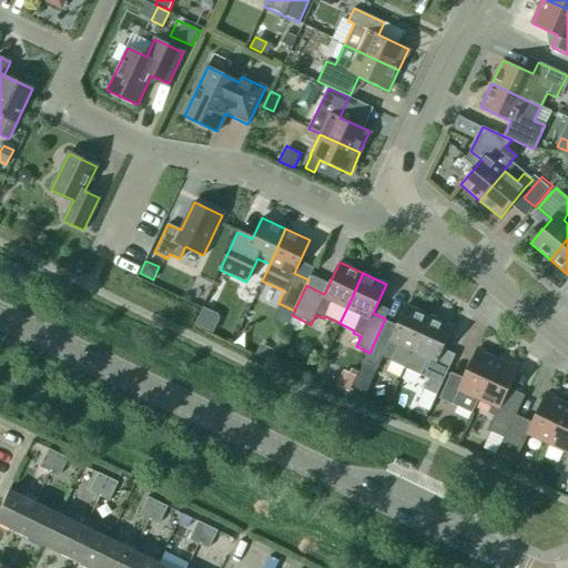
[(405,369),(429,316),(406,305),(393,334),(381,328),(369,353),(364,363),(377,368),(382,358),(391,363),(405,369)]
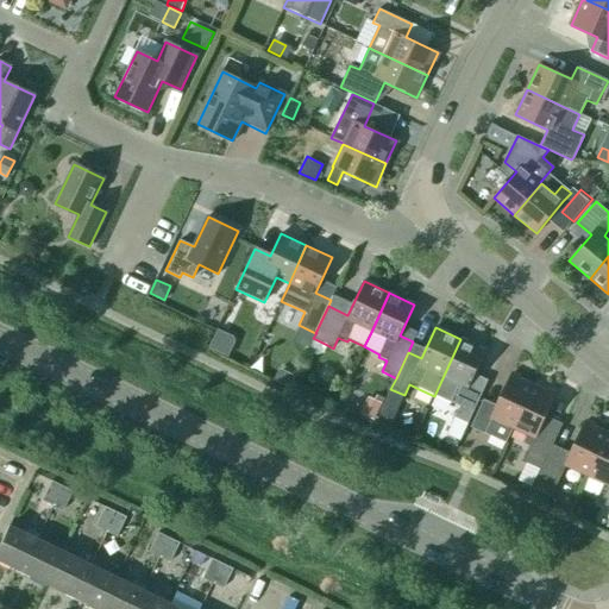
[(313,338),(307,351),(316,356),(322,353),(324,353),(327,345),(313,338)]
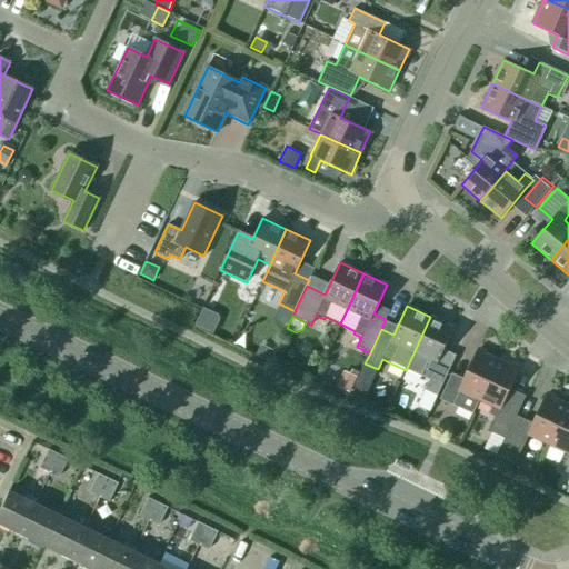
[(455,328),(430,317),(406,370),(421,376),(430,380),(425,390),(438,396),(451,365),(440,359),(455,328)]
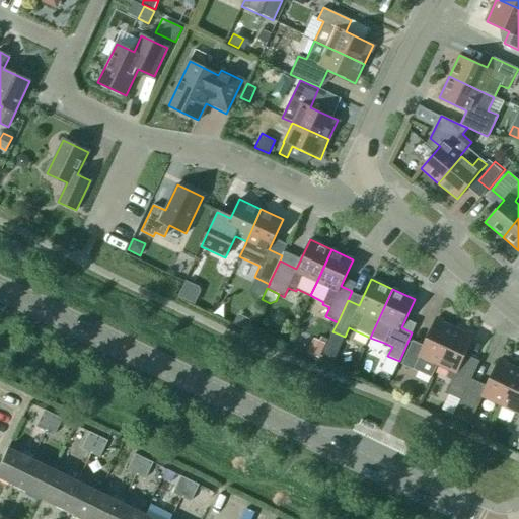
[(252,318),(242,312),(237,322),(247,327),(252,318)]
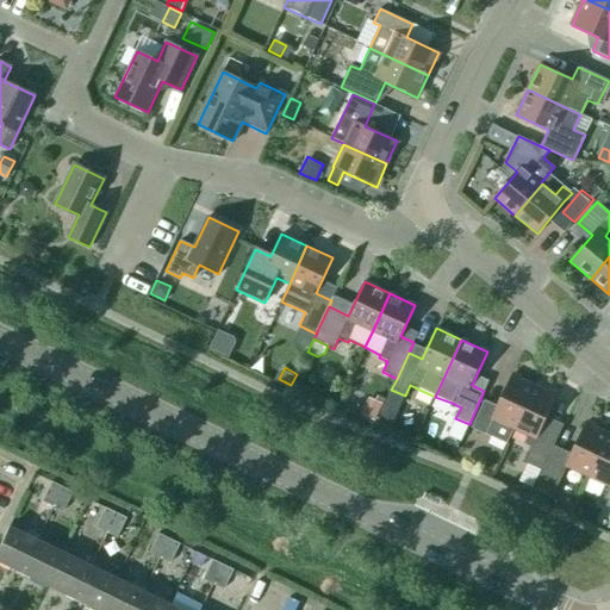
[(514,429),(515,429),(534,386),(511,375),(497,406),(485,400),(472,428),(506,444),(514,429)]
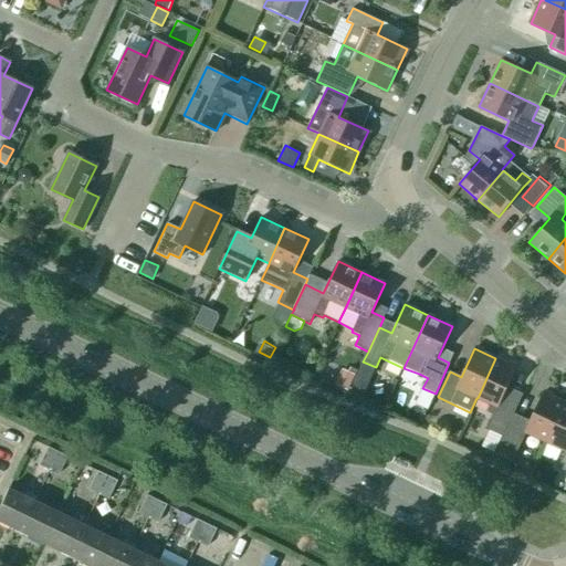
[(495,358),(478,398),(490,405),(486,411),(494,415),(486,429),(502,437),(503,437),(513,413),(519,404),(503,397),(516,368),(495,358)]
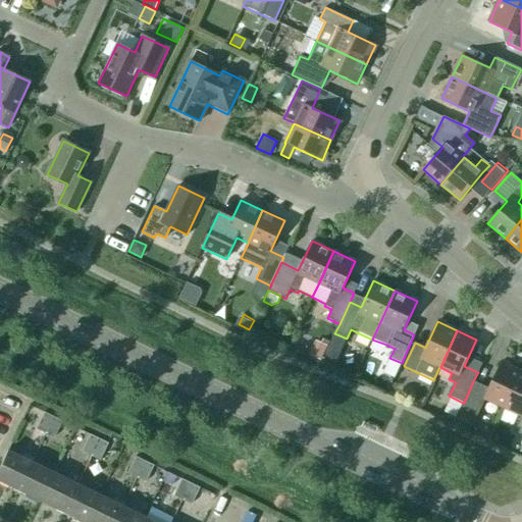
[(330,342),(323,338),(321,343),(316,340),(309,355),(321,360),(330,342)]
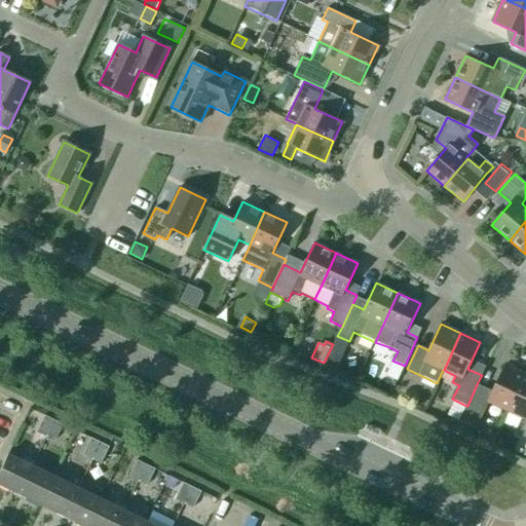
[(492,391),(477,384),(467,406),(466,406),(458,422),(476,430),(488,403),(508,412),(524,374),(504,365),(492,391)]
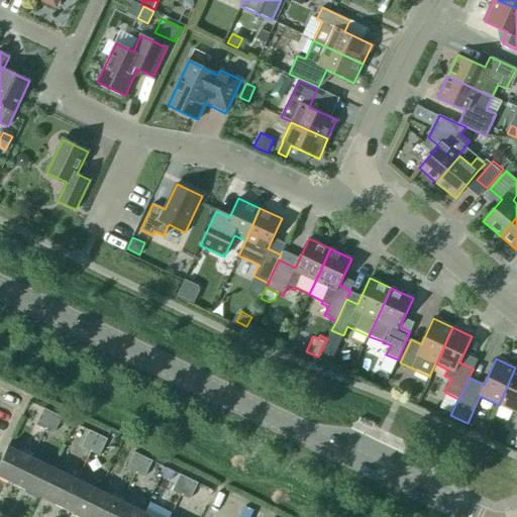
[(516,368),(515,368),(499,405),(516,413),(510,427),(516,430),(516,368)]
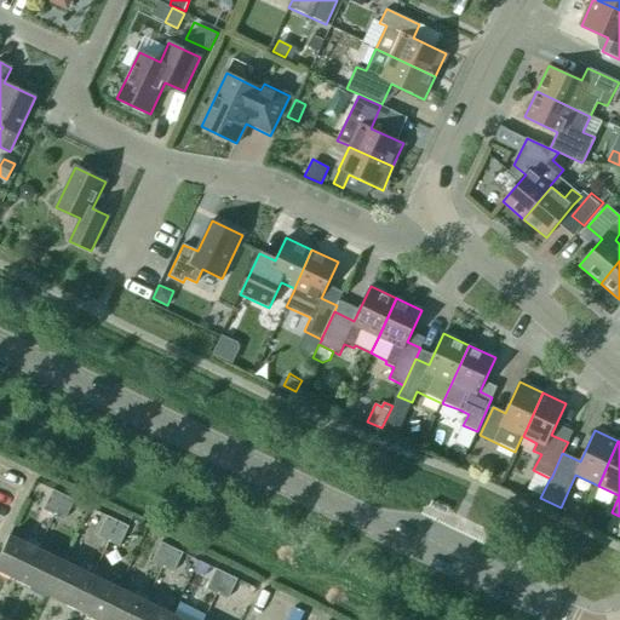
[(52,516),(62,497),(51,492),(41,511),(52,516)]
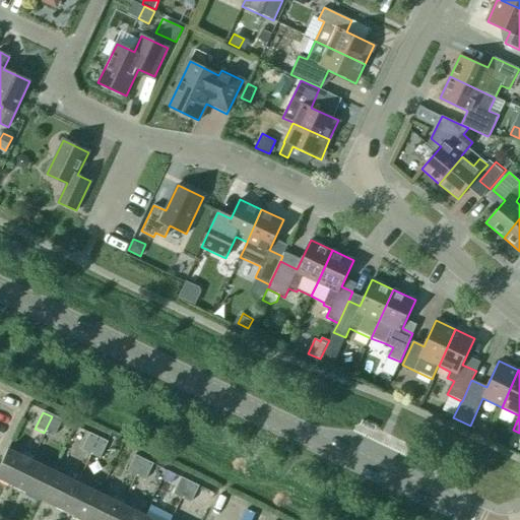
[(60,420),(52,416),(44,433),(52,437),(60,420)]
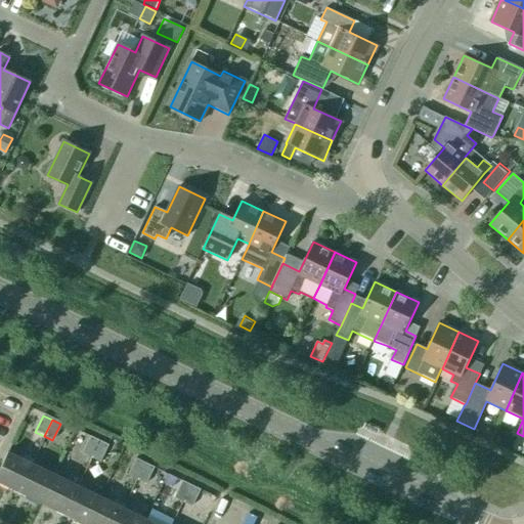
[(91,459),(99,442),(76,430),(69,444),(83,451),(82,454),(91,459)]
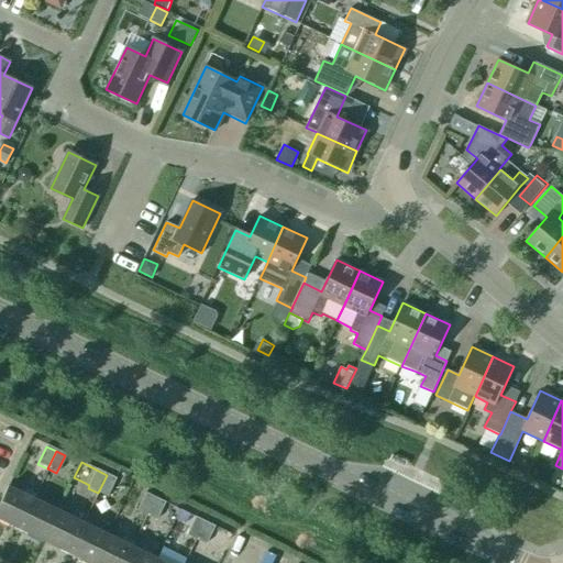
[(114,478),(107,475),(98,493),(107,497),(114,478)]
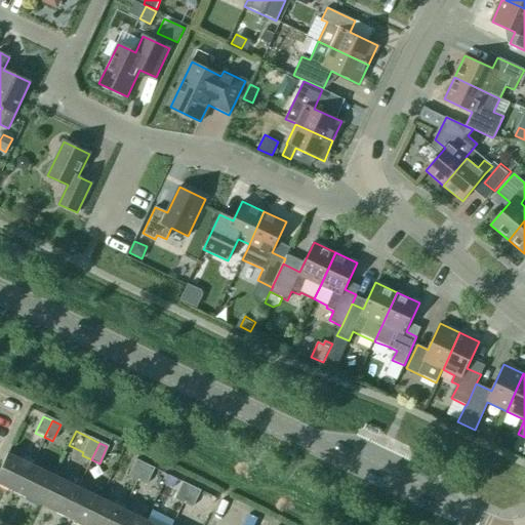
[(0,486),(16,495),(31,465),(7,452),(0,468),(0,486)]
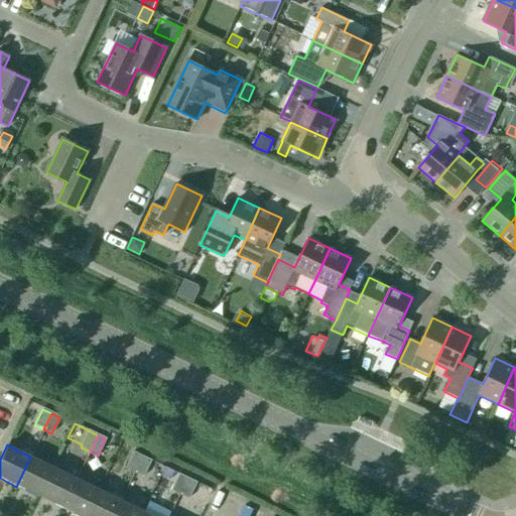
[(134,473),(142,457),(133,453),(125,469),(134,473)]
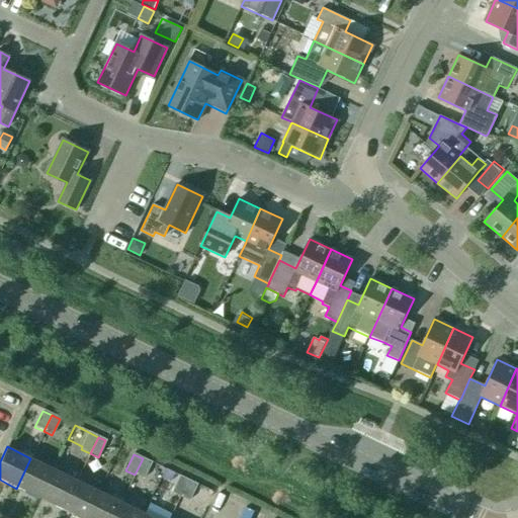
[(54,468),(30,458),(16,489),(38,499),(54,468)]
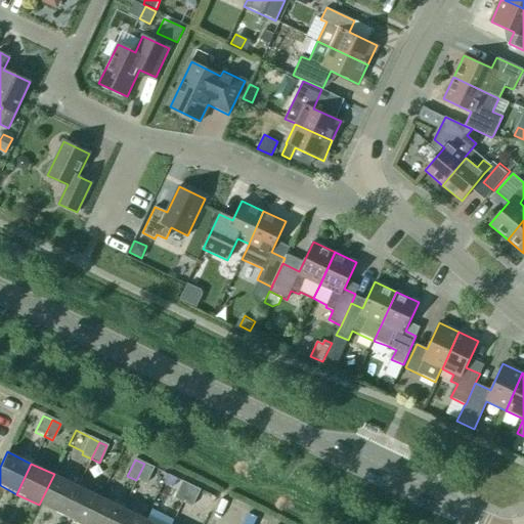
[(153,468),(144,464),(136,480),(144,485),(153,468)]
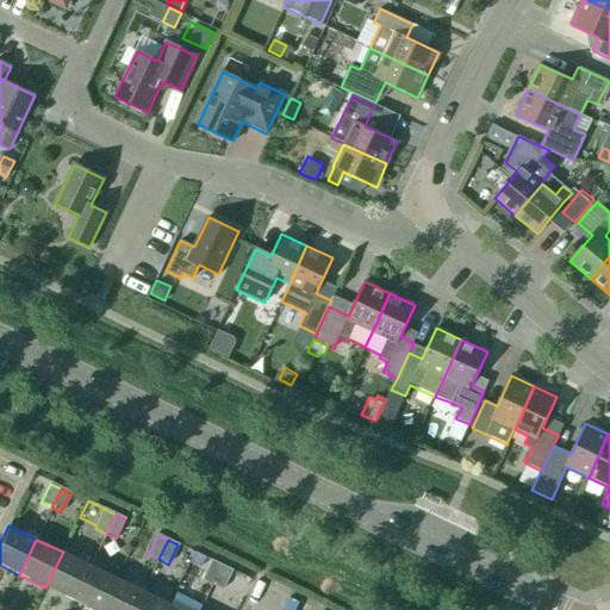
[(45,587),(73,601),(89,565),(91,566),(95,555),(83,551),(80,560),(63,552),(45,587)]
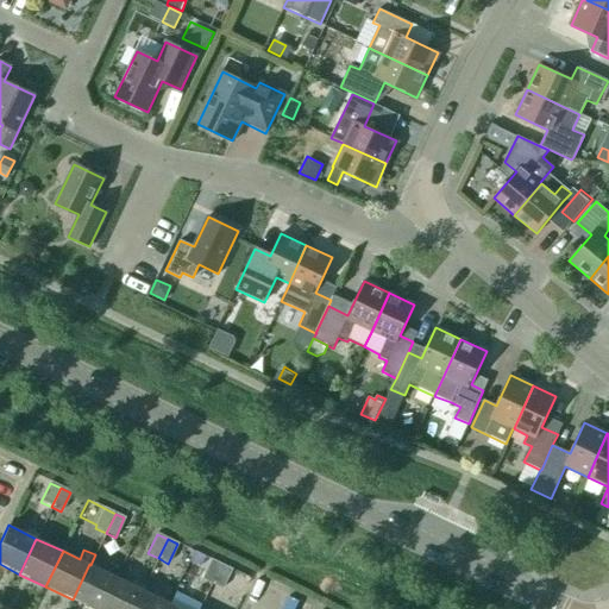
[(212,584),(220,565),(211,560),(201,579),(212,584)]
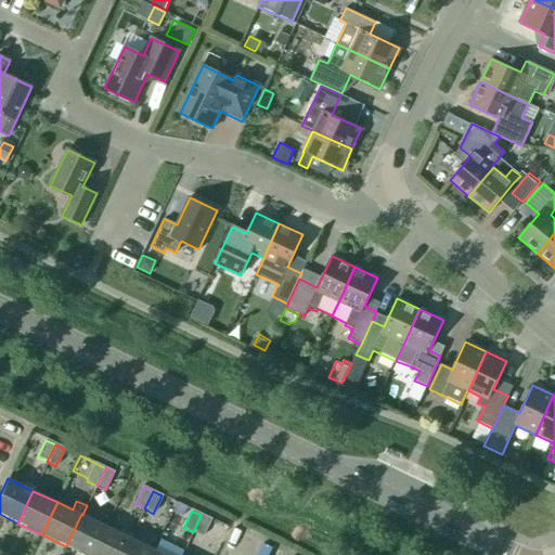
[(81,514),(66,546),(82,554),(91,554),(106,526),(82,515),(81,514)]
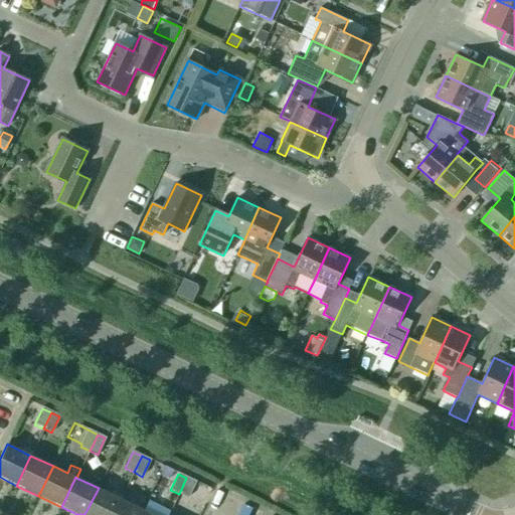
[(195,482),(186,478),(179,494),(188,498),(195,482)]
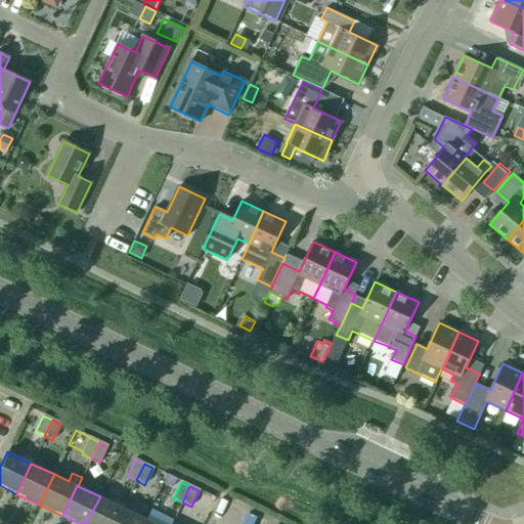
[(115,523),(123,508),(100,496),(86,523),(115,523)]
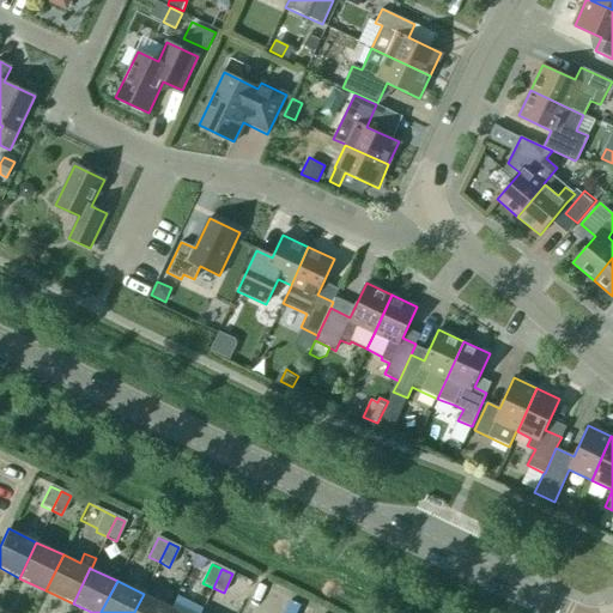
[(167,612),(170,607),(144,594),(134,612),(167,612)]
